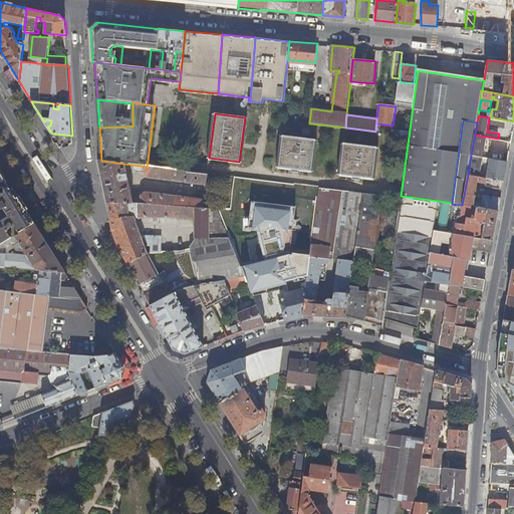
[(72,144),(72,136),(52,134),(60,147),(72,144)]
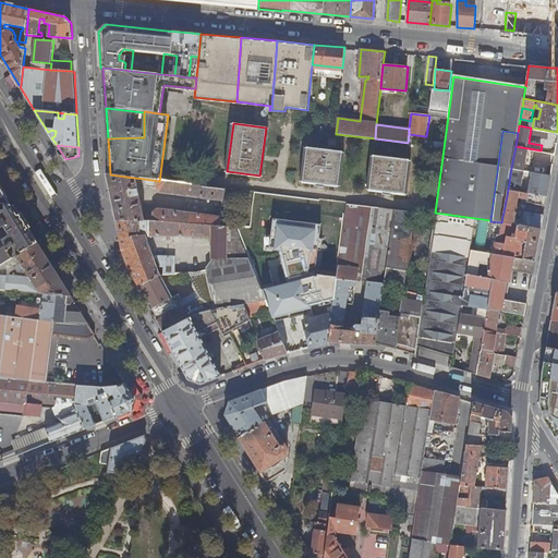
[(552,176),(555,154),(541,150),(516,146),(511,168),(523,170),(530,171),(552,176)]
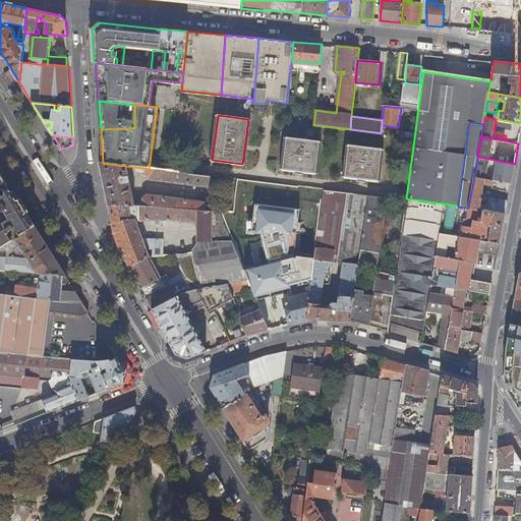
[(286,137),(283,169),(315,173),(320,141),(286,137)]
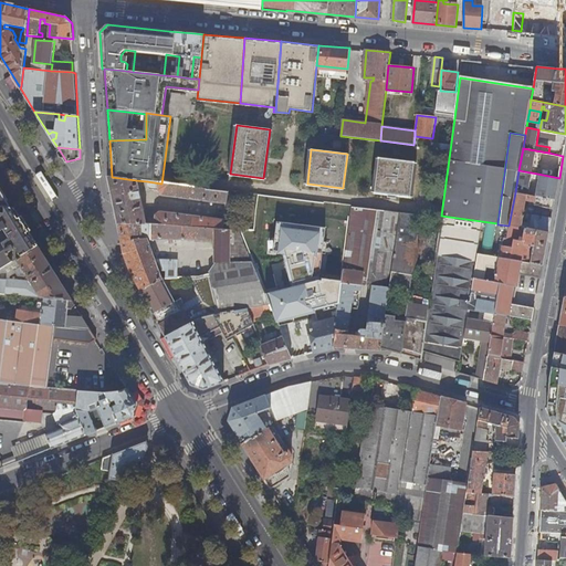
[(379,157),(375,192),(410,197),(415,161),(379,157)]
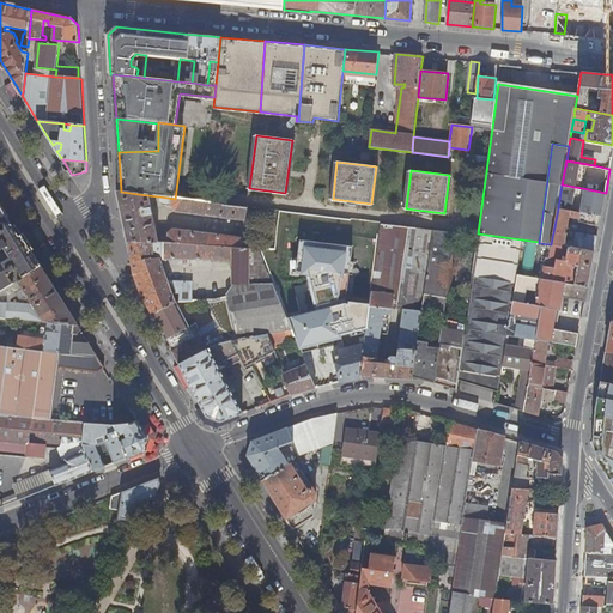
[(562,184),(558,208),(570,211),(575,187),(562,184)]
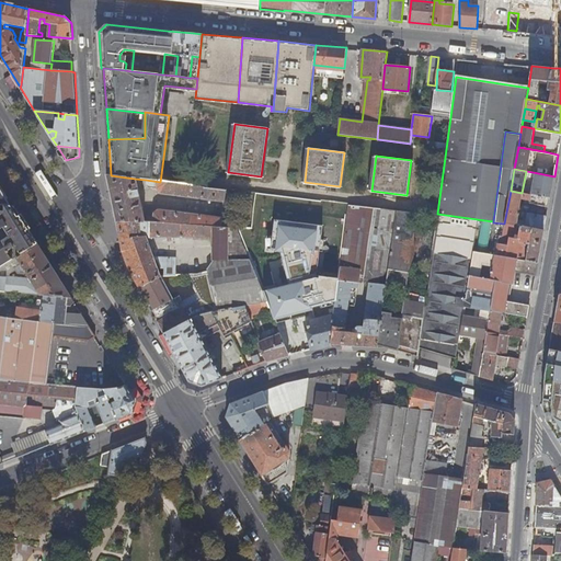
[(550,198),(554,176),(533,172),(533,176),(535,176),(531,194),(550,198)]
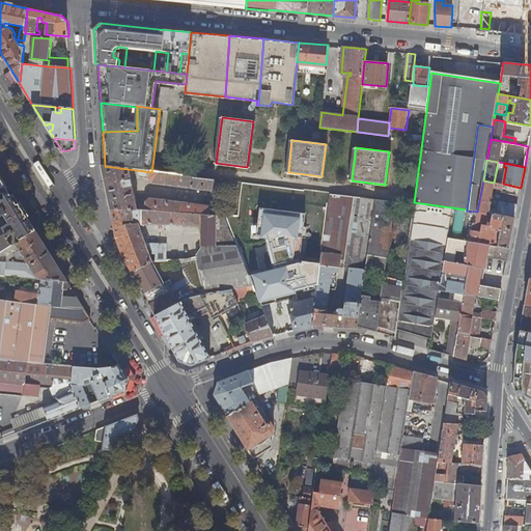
[(105,166),(102,166),(111,211),(137,212),(128,169),(105,166)]
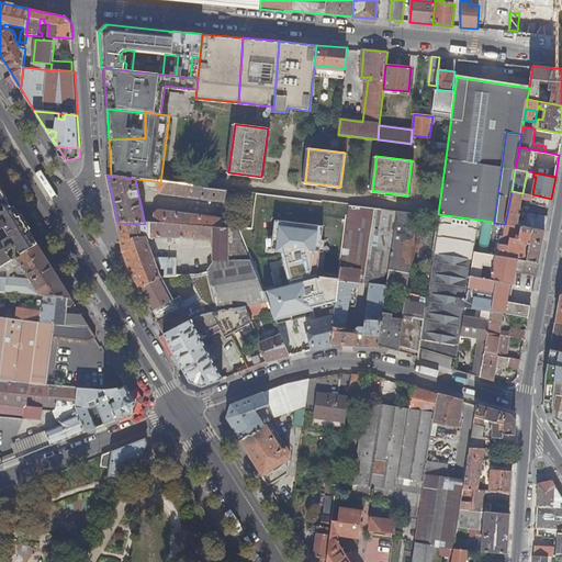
[(160,182),(146,180),(145,186),(148,189),(156,189),(160,194),(224,202),(225,197),(229,198),(231,190),(160,182)]
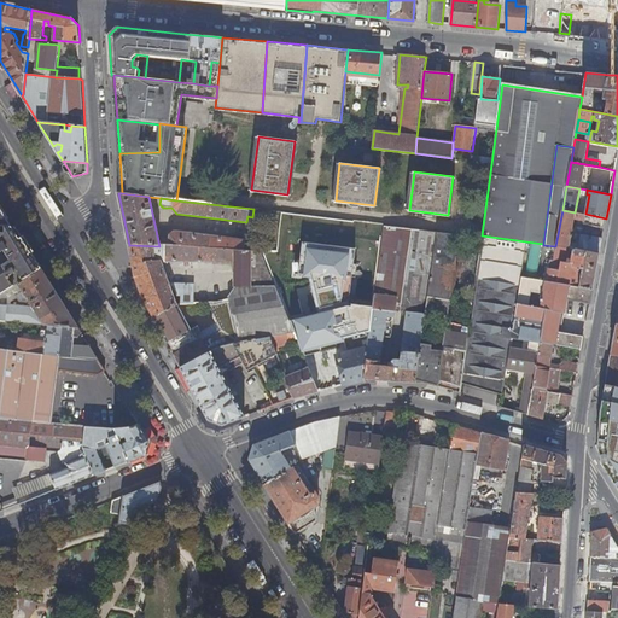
[(0,227),(5,227),(13,228),(0,205),(0,227)]
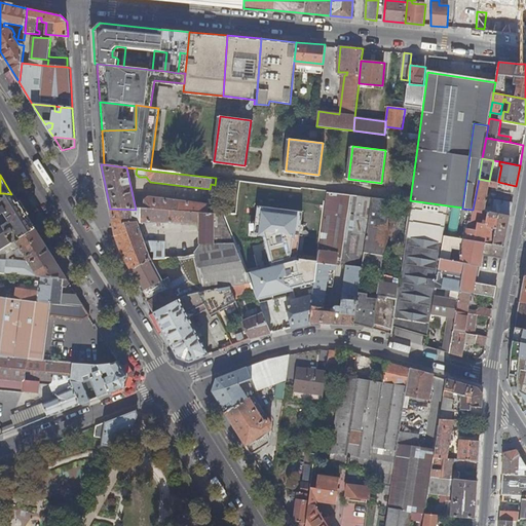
[(479,179),(473,210),(484,212),(489,186),(497,188),(496,190),(515,194),(516,186),(498,182),(489,181),(479,179)]
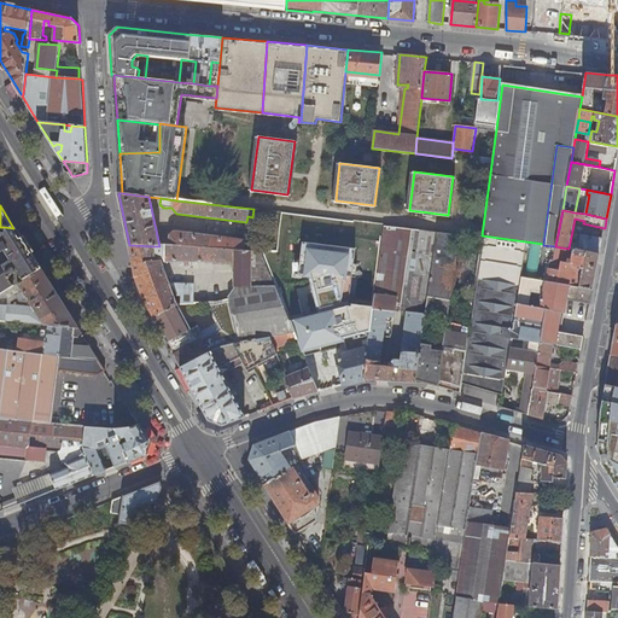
[(367,380),(415,383),(415,380),(420,345),(423,330),(437,232),(383,226),(375,296),(374,307),(371,334),(369,347),(369,349),(366,380),(367,380)]
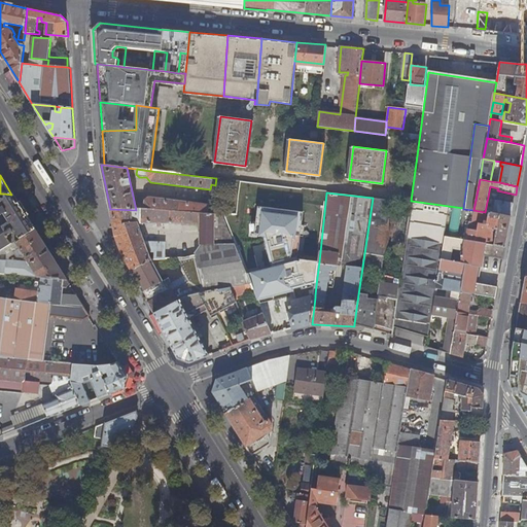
[(0,250),(2,250),(9,245),(36,230),(13,195),(11,195),(4,194),(3,200),(0,199),(0,216),(4,214),(9,222),(2,226),(0,227),(0,250)]
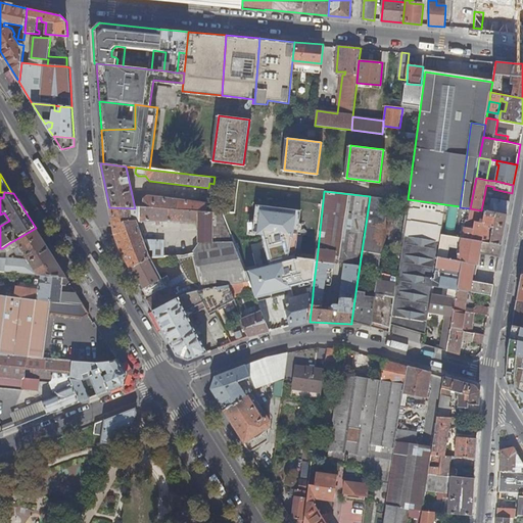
[(143,200),(143,208),(219,211),(219,204),(204,202),(197,202),(148,196),(143,200)]
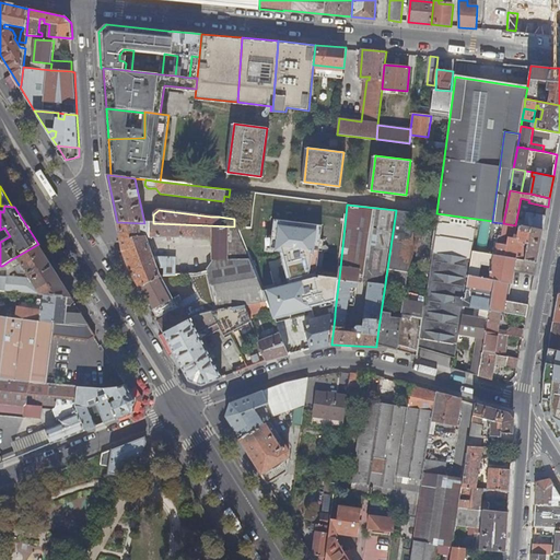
[(406,289),(417,213),(399,211),(396,210),(383,299),(392,300),(394,287),(406,289)]
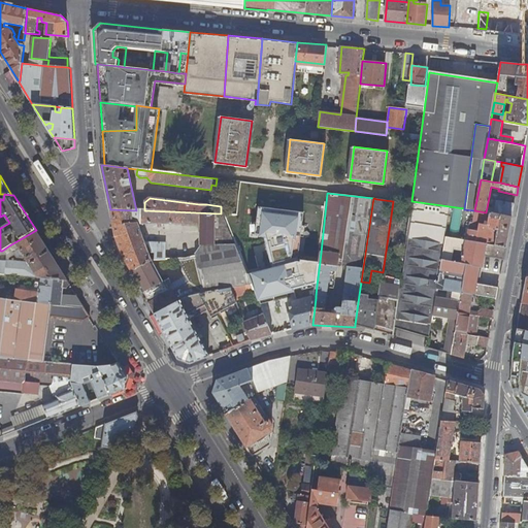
[(488,212),(490,212),(513,217),(515,204),(497,200),(495,209),(492,208),(492,210),(489,209),(488,212)]
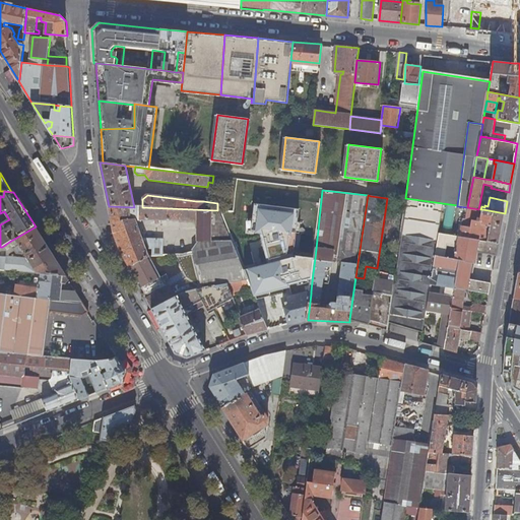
[(444,204),(406,200),(402,229),(426,232),(439,234),(444,204)]
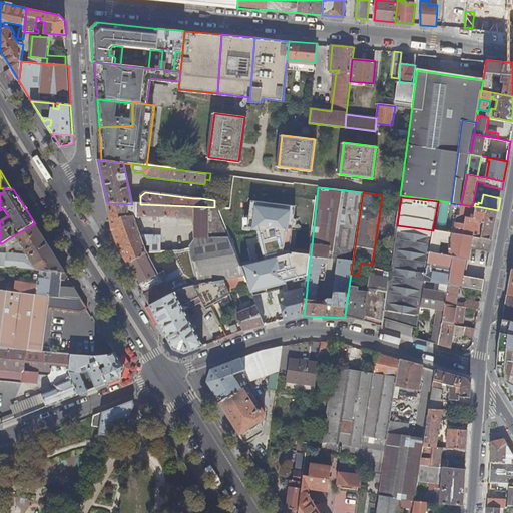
[(297,205),(249,199),(245,226),(257,228),(266,261),(242,268),(245,277),(250,295),(308,278),(311,254),(284,251),(278,228),(294,230),(297,205)]
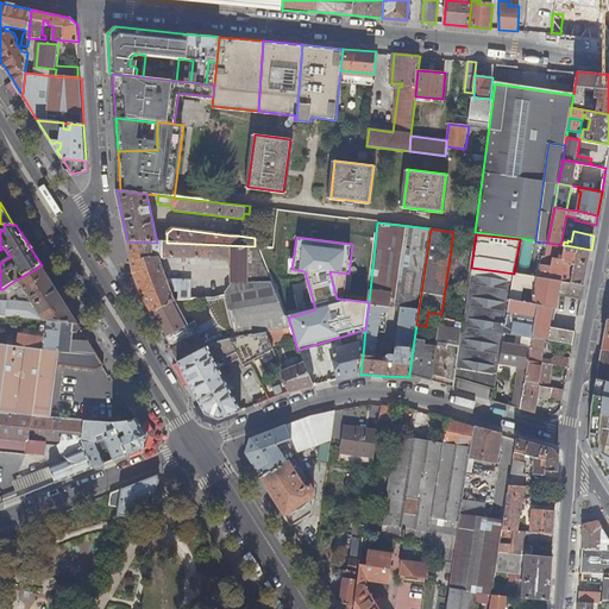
[(157,243),(127,242),(133,274),(142,295),(151,312),(175,300),(176,300),(192,300),(192,281),(192,280),(167,280),(159,258),(180,258),(180,263),(215,264),(215,259),(232,259),(232,283),(233,283),(226,292),(227,296),(230,307),(233,321),(234,328),(237,338),(267,332),(292,328),(289,325),(288,318),(258,248),(255,246),(167,243),(157,243)]
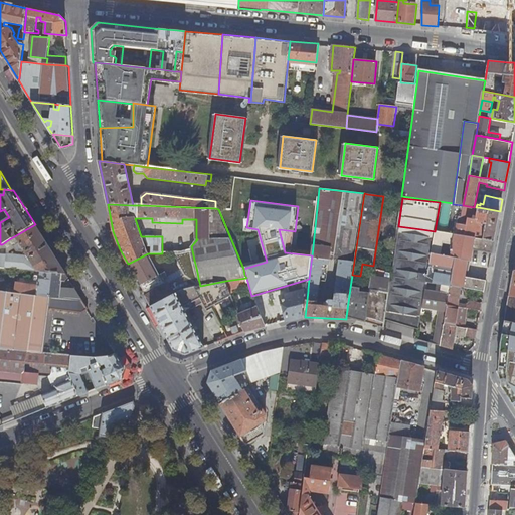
[(457,223),(455,234),(474,237),(478,221),(485,222),(482,239),(494,241),(500,211),(478,207),(476,216),(473,215),(472,219),(467,218),(466,224),(457,223)]
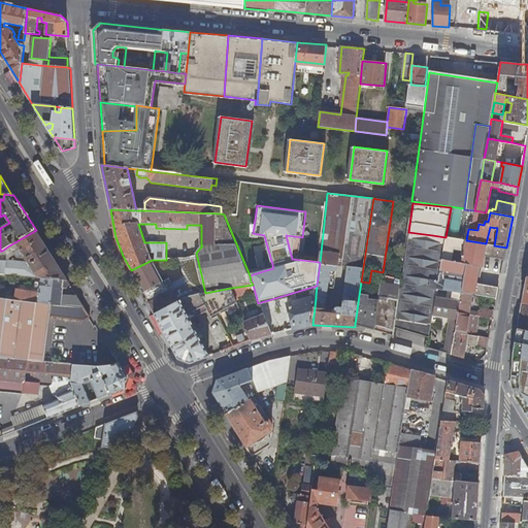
[(0,217),(0,222),(2,227),(9,223),(4,215),(0,217)]
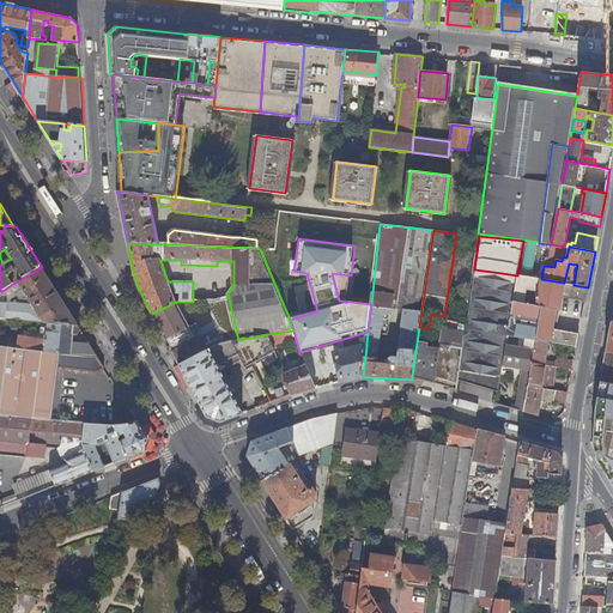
[(0,319),(49,323),(79,326),(42,267),(11,285),(13,290),(22,286),(34,304),(0,302),(0,319)]
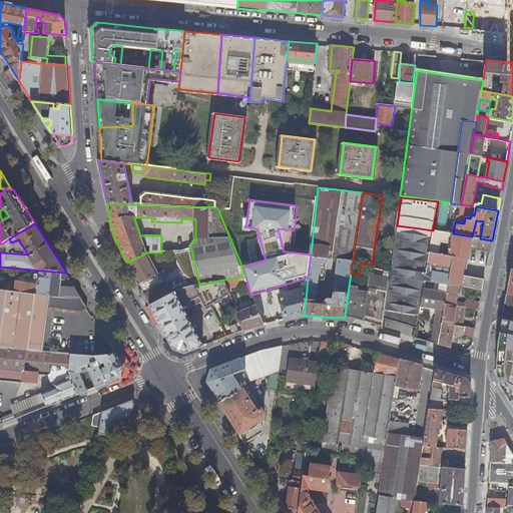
[(420,228),(397,225),(389,281),(388,292),(386,303),(408,307),(420,228)]
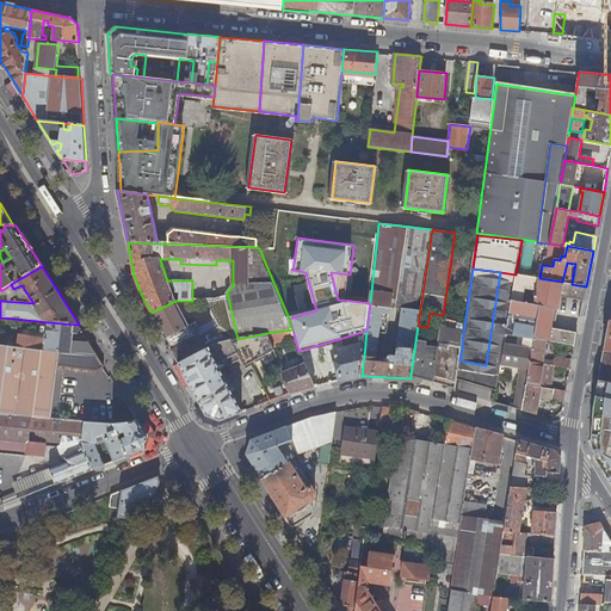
[(516,275),(500,272),(486,365),(500,368),(501,365),(506,334),(512,301),(516,275)]
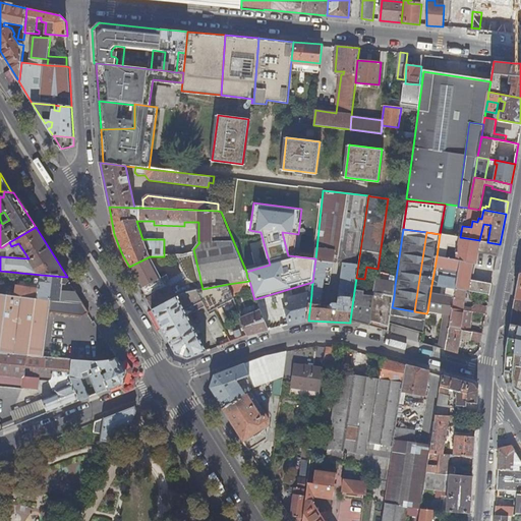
[(460,237),(440,234),(437,256),(446,258),(448,246),(458,248),(456,259),(476,264),(478,251),(498,254),(500,244),(487,242),(479,240),(460,237)]
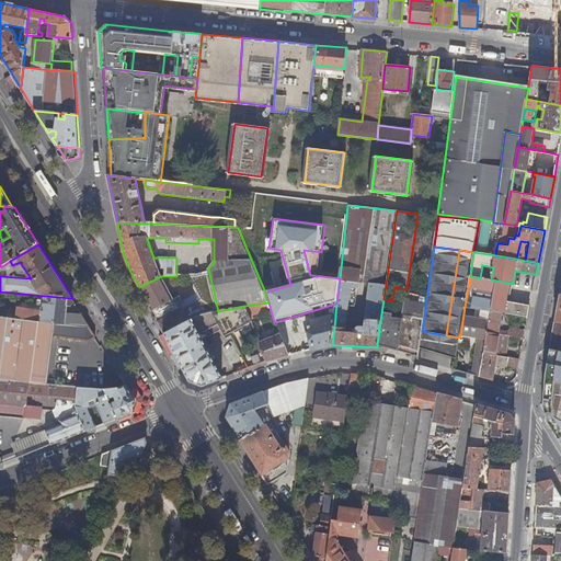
[(161,276),(139,287),(152,311),(174,300),(161,276)]
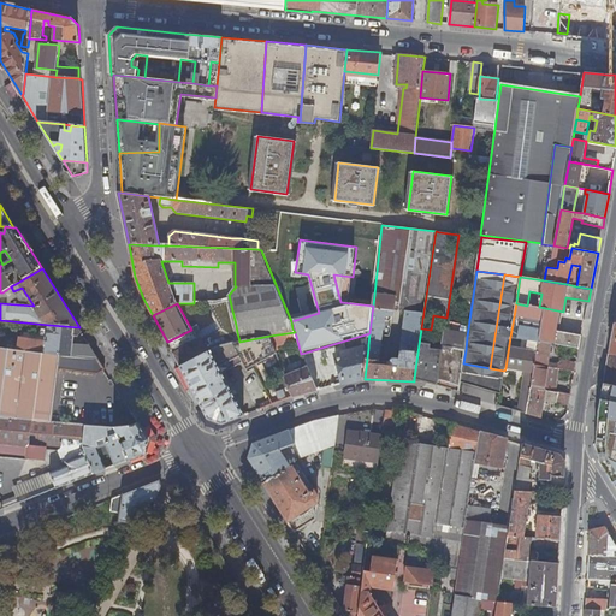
[(527,306),(516,303),(510,337),(539,342),(552,344),(580,348),(582,335),(560,331),(563,312),(539,307),(527,306)]
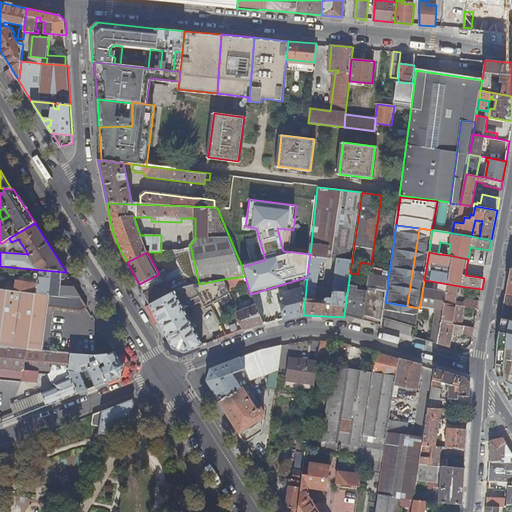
[(66,272),(41,270),(40,285),(32,284),(31,292),(39,292),(39,294),(50,295),(82,298),(75,287),(61,286),(61,279),(65,279),(68,276),(66,272)]
